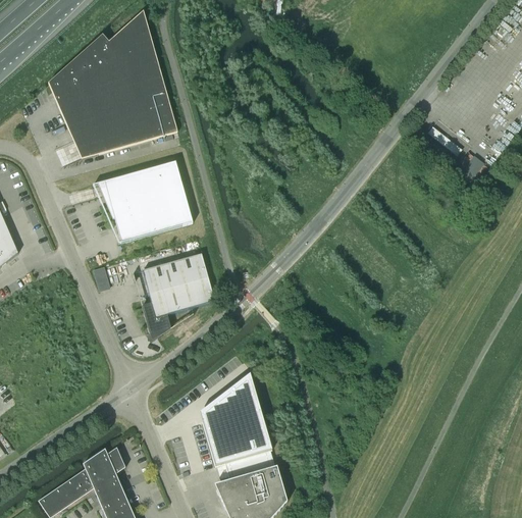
[(73,139),(90,132),(99,152),(177,130),(143,9),(54,89),(52,91),(57,101),(68,127),(73,139)]
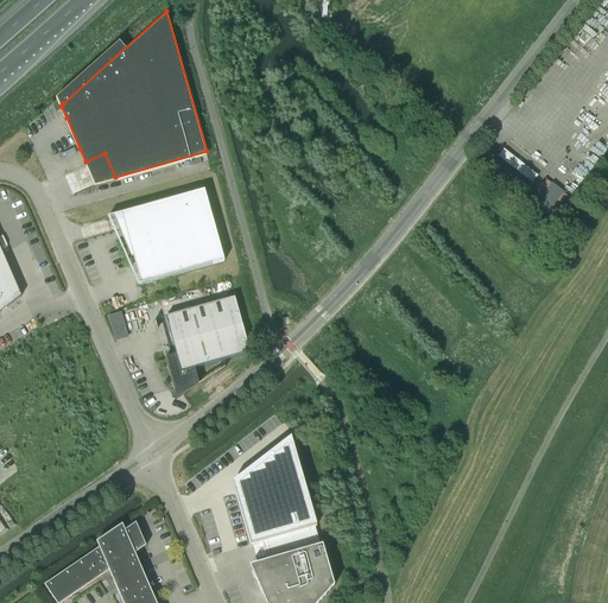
[(498,147),(510,160),(506,163),(494,151),(487,157),(517,188),(524,182),(508,165),(512,163),(527,178),(533,172),(505,141),(498,147)]
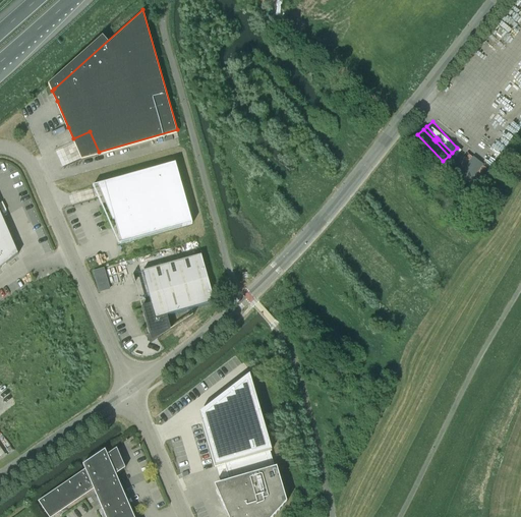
[(453,169),(469,181),(483,161),(467,149),(453,169)]
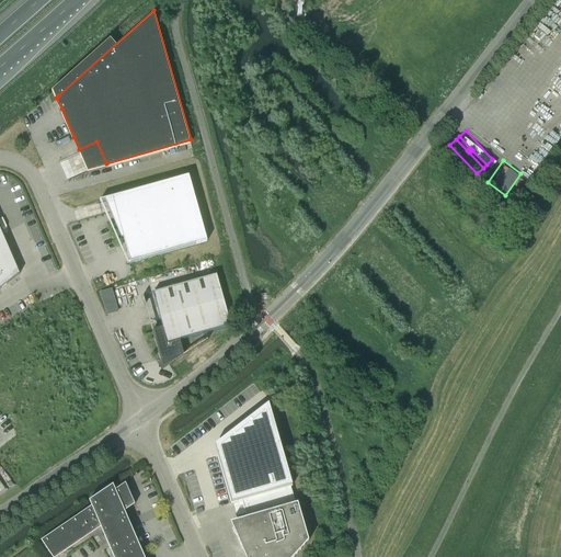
[(121,235),(123,234),(130,259),(126,260),(127,260),(207,238),(189,172),(112,194),(100,197),(104,196),(121,235)]
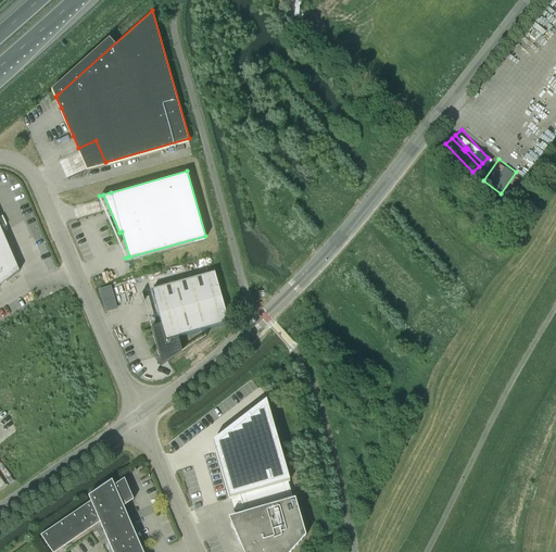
[(2,229),(0,230),(0,252),(9,246),(2,229)]
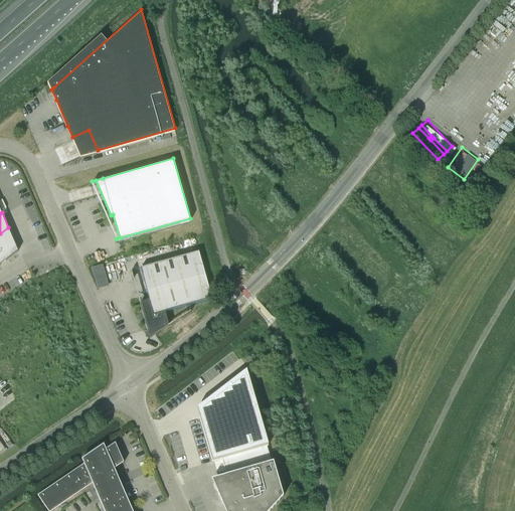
[(8,227),(0,233),(0,262),(18,247),(10,231),(8,227)]
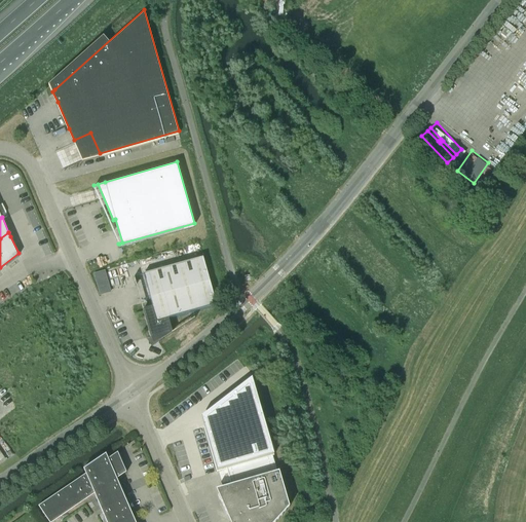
[(158,338),(159,338),(163,336),(163,335),(173,329),(168,315),(216,302),(202,254),(143,271),(152,303),(143,306),(149,330),(148,330),(149,335),(150,335),(153,341),(158,338)]
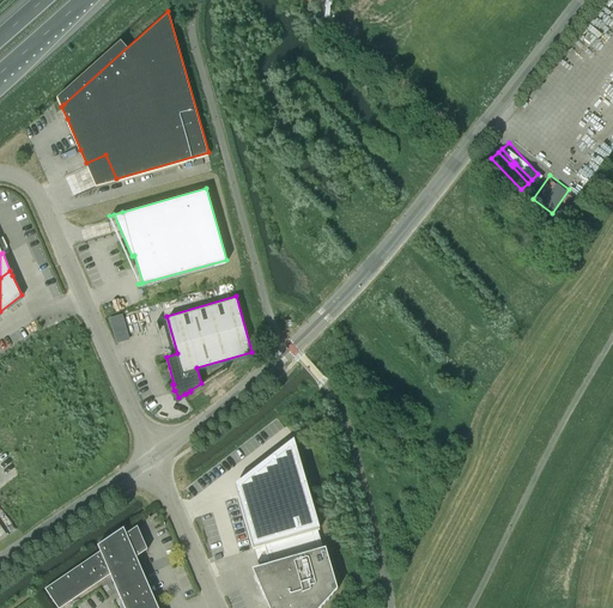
[(111,327),(126,322),(122,310),(108,314),(111,327)]
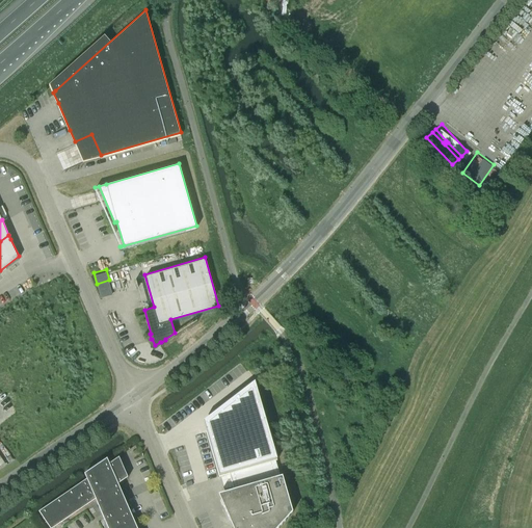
[(282,478),(276,457),(277,456),(256,378),(204,418),(218,474),(229,471),(234,487),(218,492),(223,504),(233,525),(234,527),(275,527),(292,509),(284,478),(282,478)]
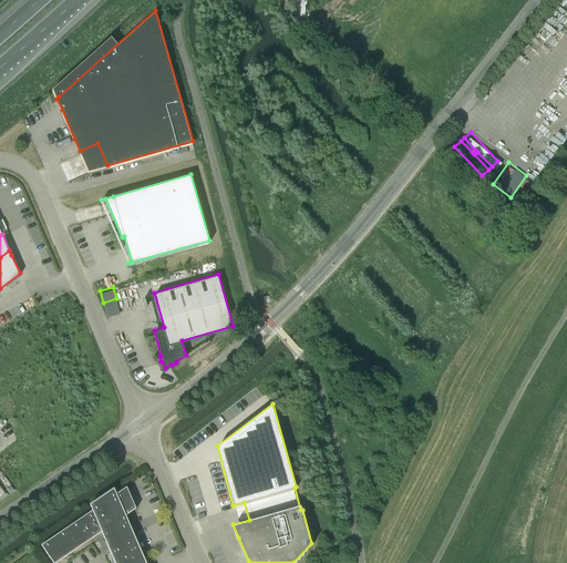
[(147,562),(143,553),(125,513),(136,507),(126,484),(116,492),(114,487),(90,503),(92,508),(41,543),(54,562),(102,530),(116,562),(147,562)]
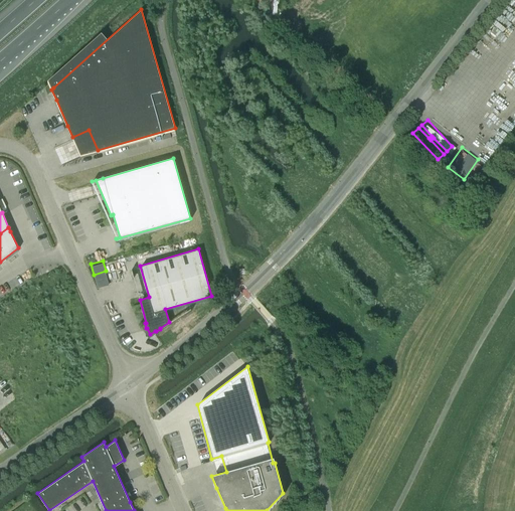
[(30,510),(24,502),(10,510),(30,510)]
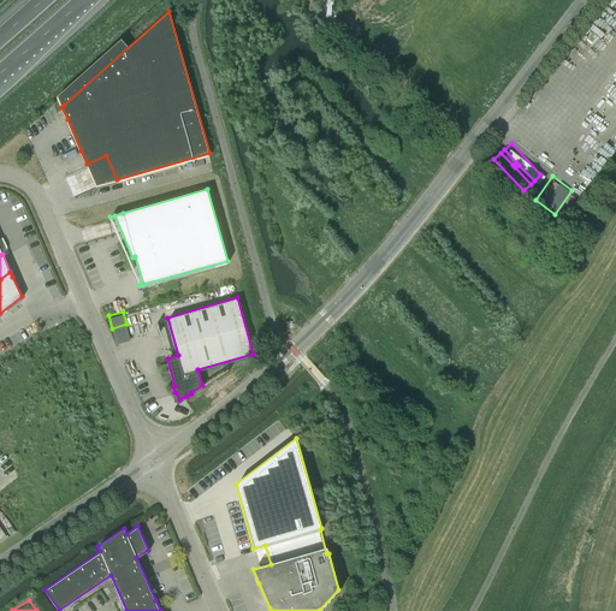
All buildings are outlined.
